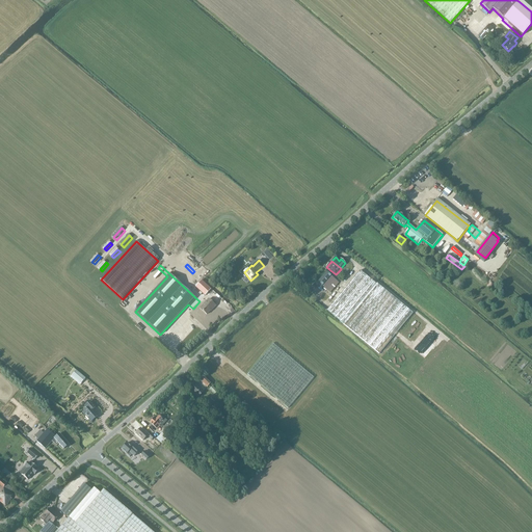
[(192,275),(197,280),(202,275),(195,271),(192,275)]
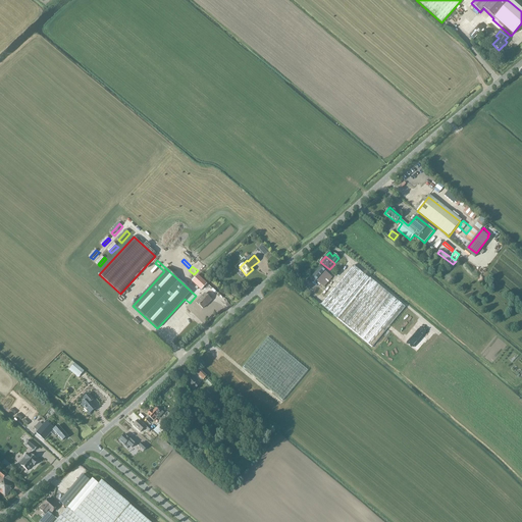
[(320,266),(311,276),(320,284),(329,274),(320,266)]
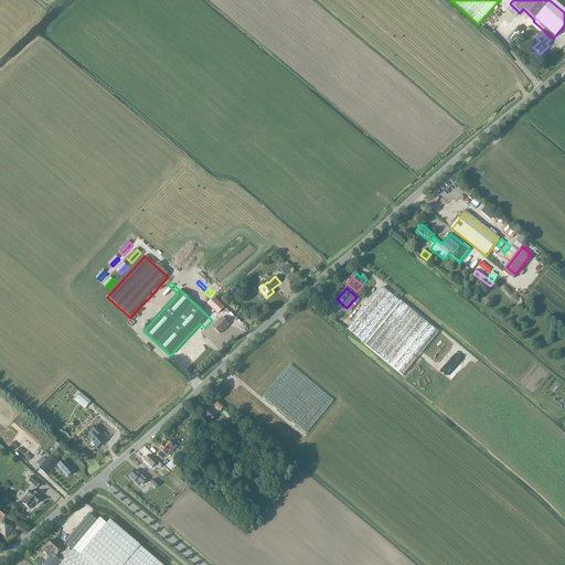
[(438,333),(383,288),(348,330),(403,375),(438,333)]
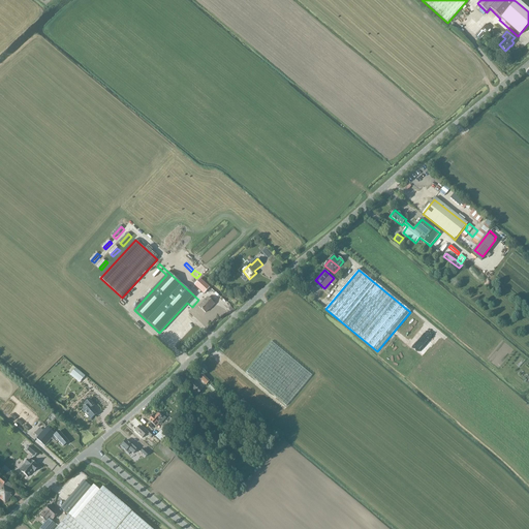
[(303,281),(310,287),(315,281),(307,275),(303,281)]
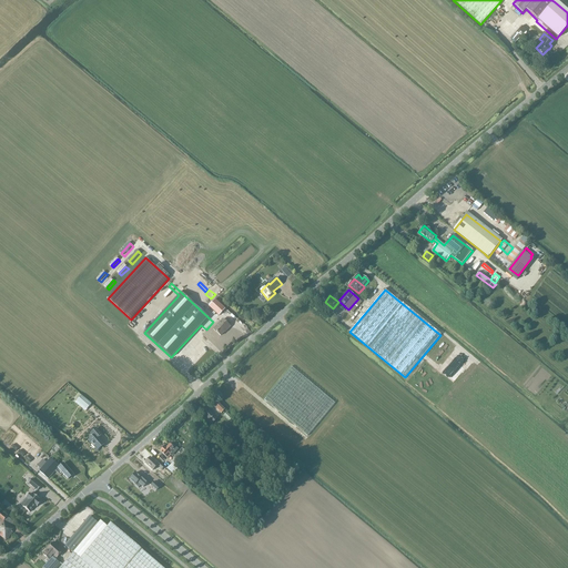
[(225,331),(226,331),(231,326),(223,320),(214,330),(221,336),(225,331)]
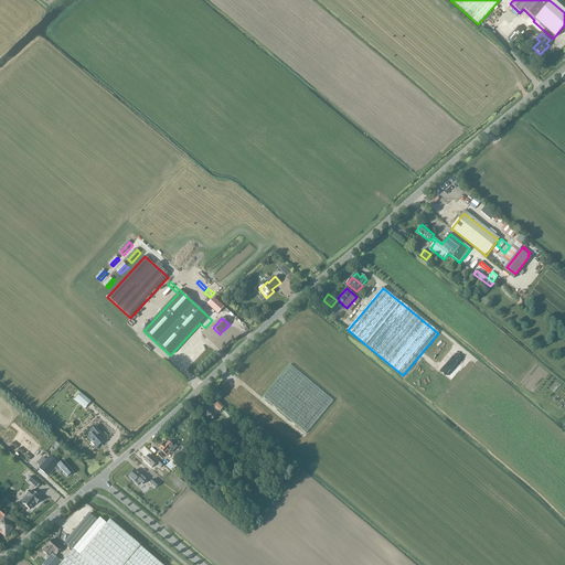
[(467,358),(464,363),(473,370),(477,364),(467,358)]
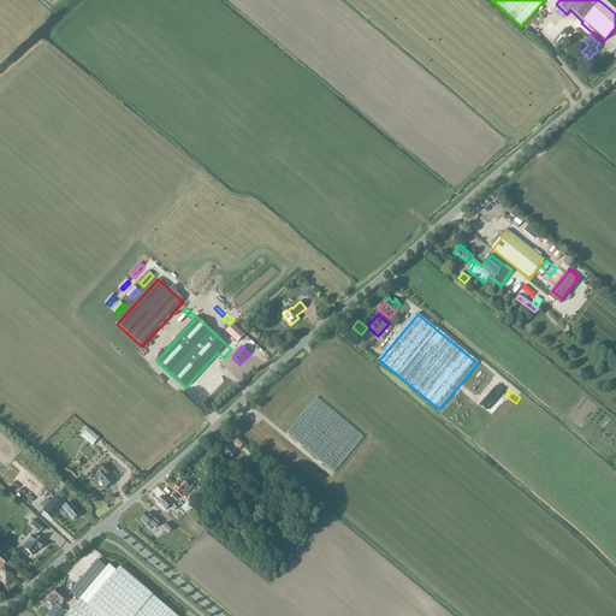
[(363,437),(317,398),(286,433),(333,473),(363,437)]
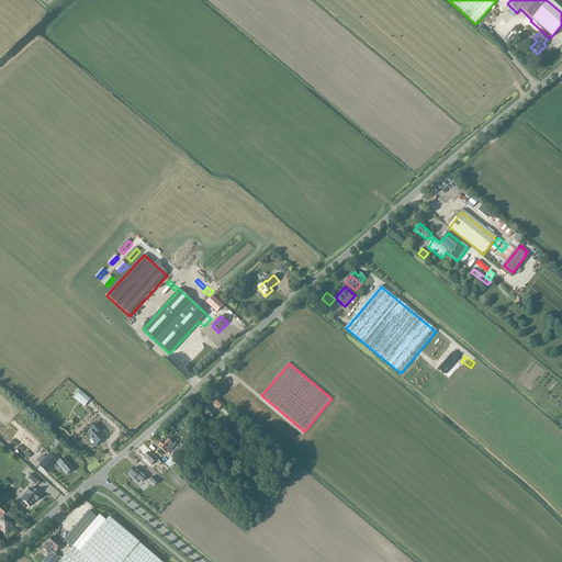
[(77,388),(71,393),(76,397),(75,398),(85,407),(91,400),(77,388)]
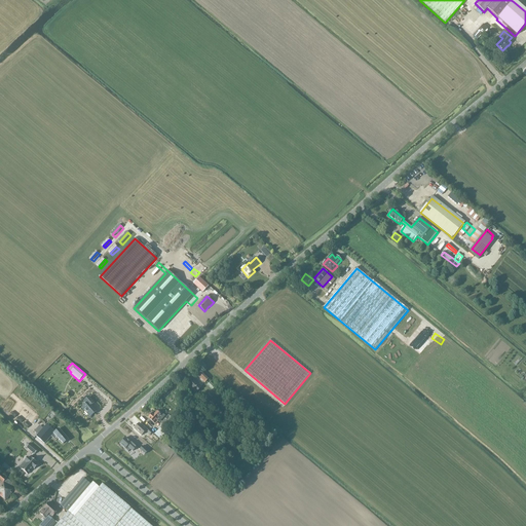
[(197,376),(205,383),(209,379),(201,372),(197,376)]
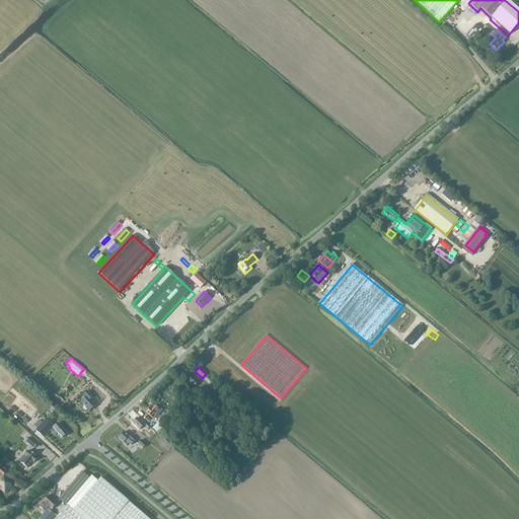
[(199,382),(189,373),(183,378),(194,387),(199,382)]
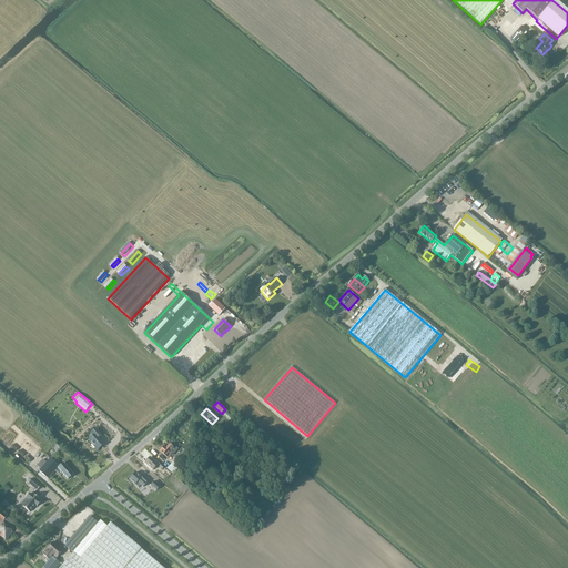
[(104,444),(99,437),(102,435),(97,428),(93,432),(95,435),(89,440),(98,449),(104,444)]
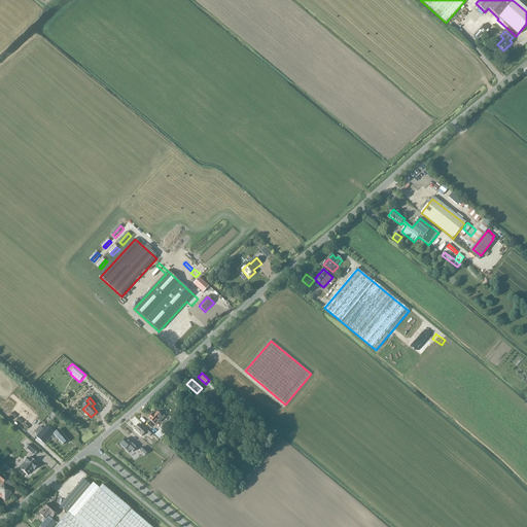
[(155,426),(159,422),(160,423),(164,420),(161,417),(162,416),(157,412),(150,420),(155,426)]
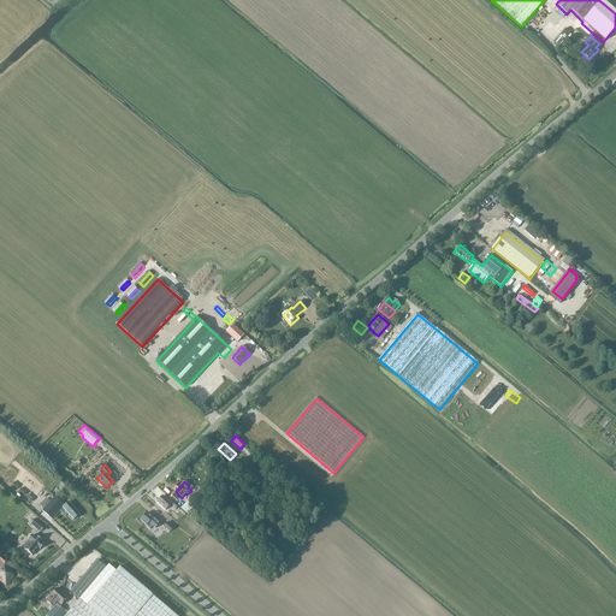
[(190,511),(196,505),(194,503),(205,492),(197,486),(188,497),(190,499),(184,505),(190,511)]
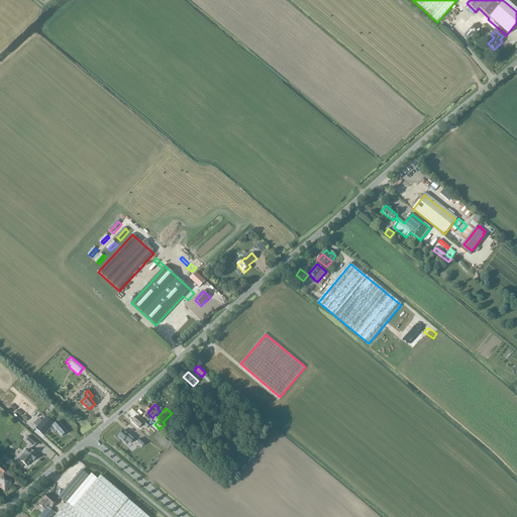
[(143,423),(136,416),(132,421),(139,428),(143,423)]
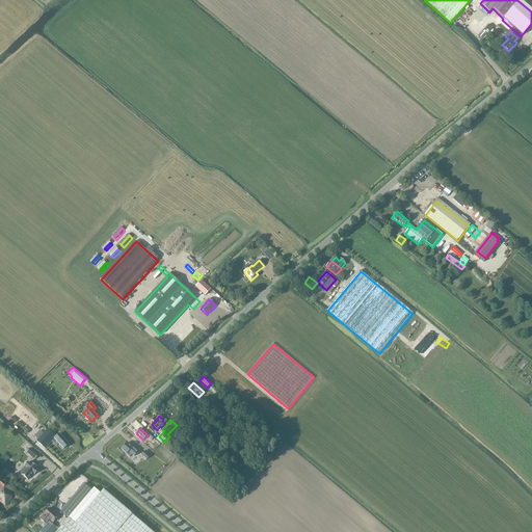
[(36,442),(45,449),(56,436),(47,429),(36,442)]
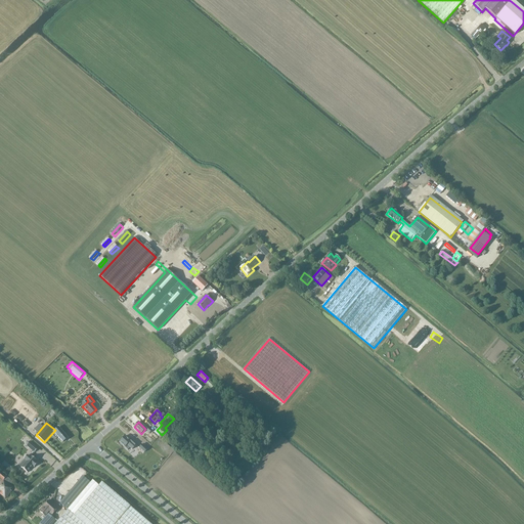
[(57,437),(62,443),(69,438),(62,432),(60,429),(56,432),(59,435),(57,437)]
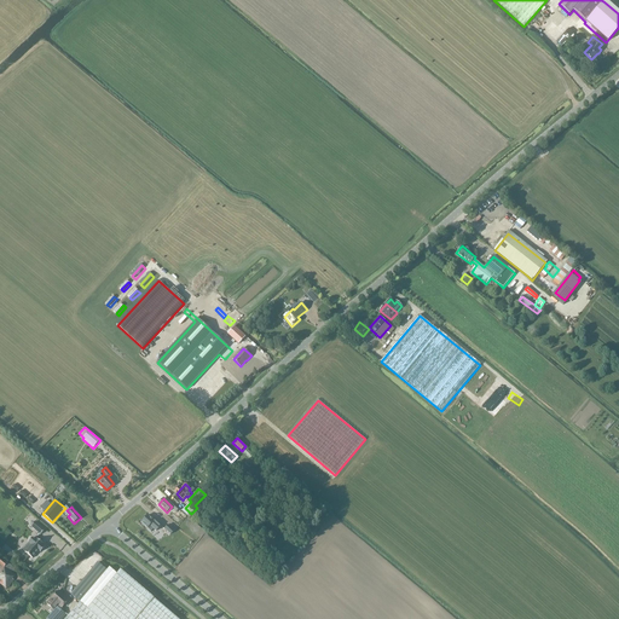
[(148,515),(140,522),(150,532),(154,530),(156,531),(161,526),(155,520),(154,521),(148,515)]
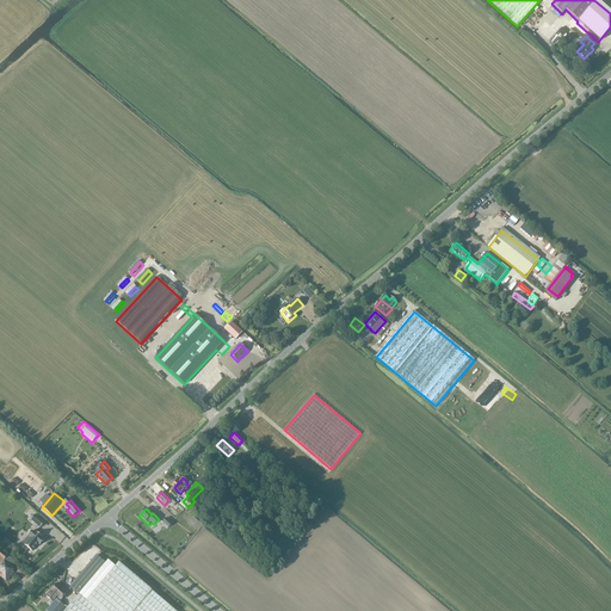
[(35,516),(31,520),(41,528),(44,523),(35,516)]
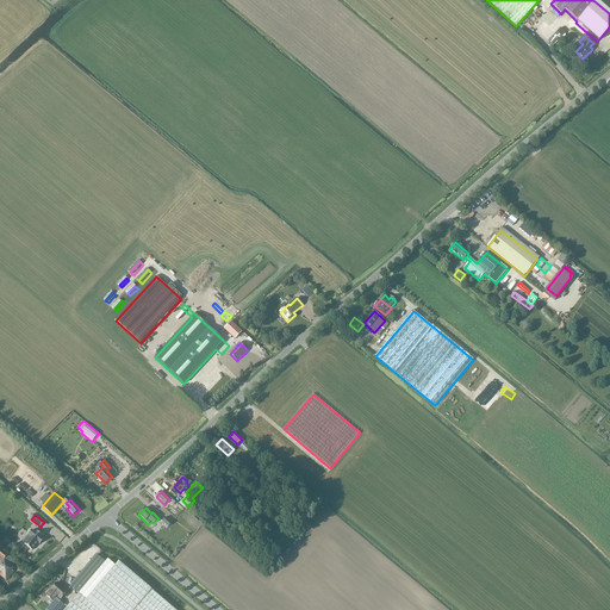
[(166,517),(162,522),(168,527),(172,523),(166,517)]
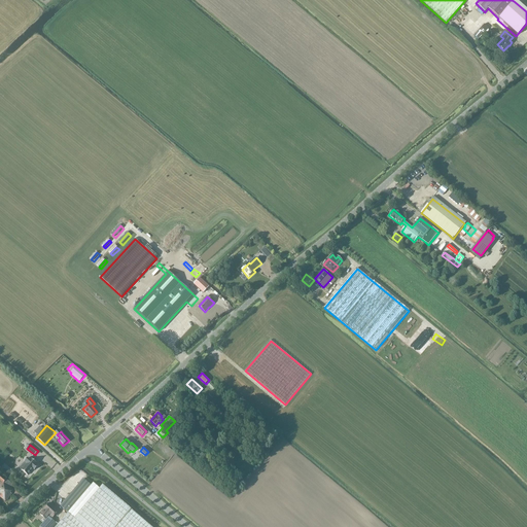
[(29,458),(20,468),(28,476),(34,469),(35,470),(38,466),(37,465),(37,464),(32,459),(31,460),(29,458)]
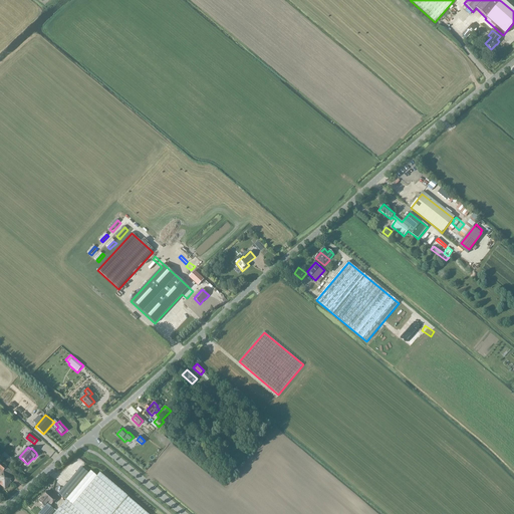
[(0,473),(0,484),(5,489),(11,482),(10,481),(12,478),(10,476),(12,473),(1,463),(0,464),(0,468),(2,471),(0,473)]
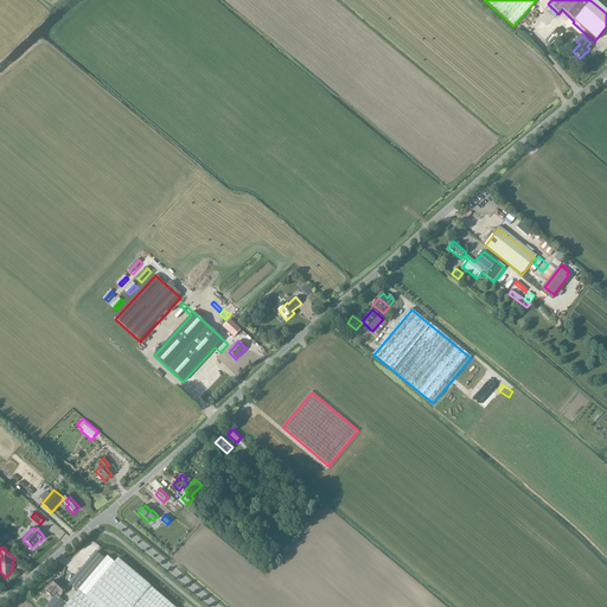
[(174,606),(117,558),(114,561),(108,555),(104,560),(96,553),(70,583),(78,590),(64,606),(174,606)]
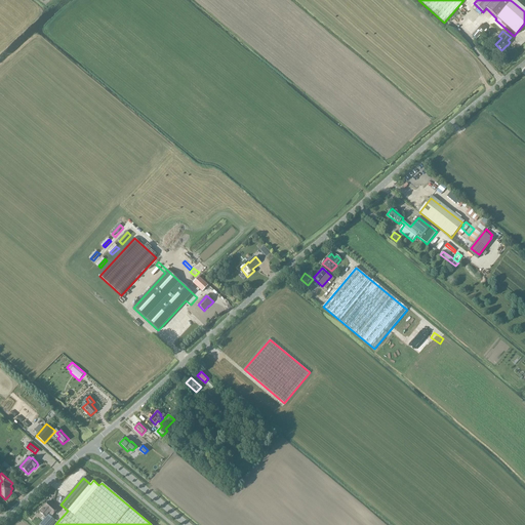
[(46,518),(39,524),(52,524),(55,521),(49,515),(49,514),(52,516),(54,515),(57,512),(58,510),(49,501),(47,503),(43,508),(43,509),(40,513),(46,518)]
